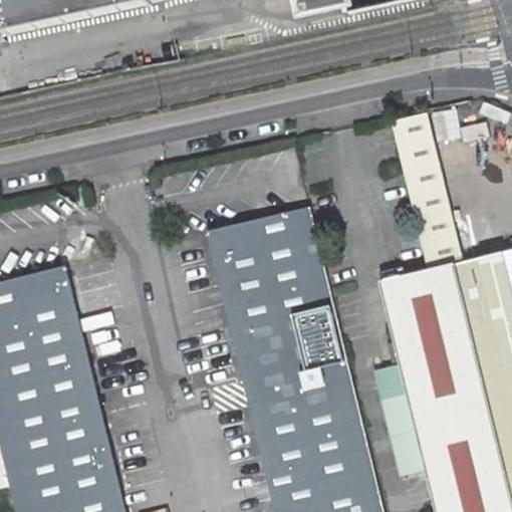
[(21,0),(30,39),(202,0),(293,0),(297,15),(347,4),(346,0),(21,0)]
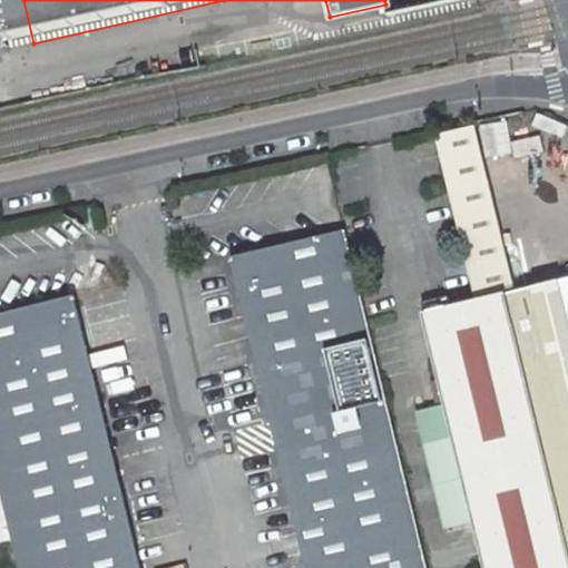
[(475,299),(503,292),(567,554),(567,275),(513,289),(473,124),(434,134),(475,299)]
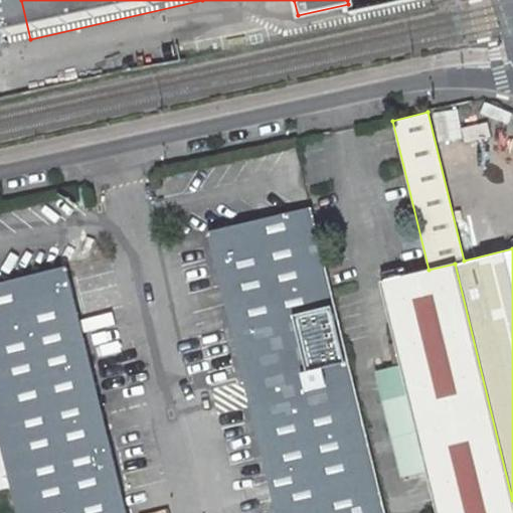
[(461,127),(464,140),(489,135),(486,122),(461,127)]
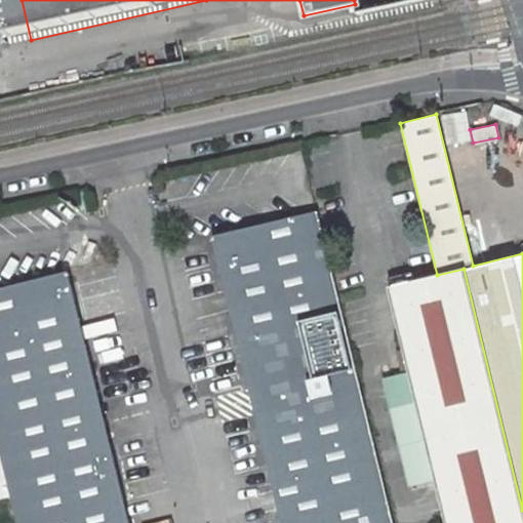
[(128,522),(67,271),(0,287),(0,455),(16,522),(392,522),(316,210),(210,236),(280,522),(128,522)]
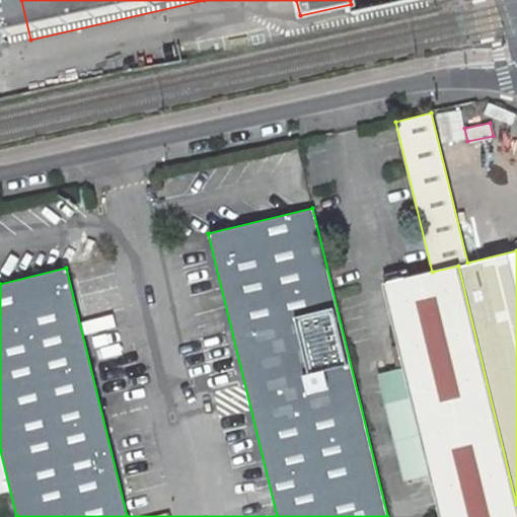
[(439,516),(516,516),(516,504),(458,266),(432,272),(382,284),(402,366),(377,373),(402,478),(429,472),(439,516)]
